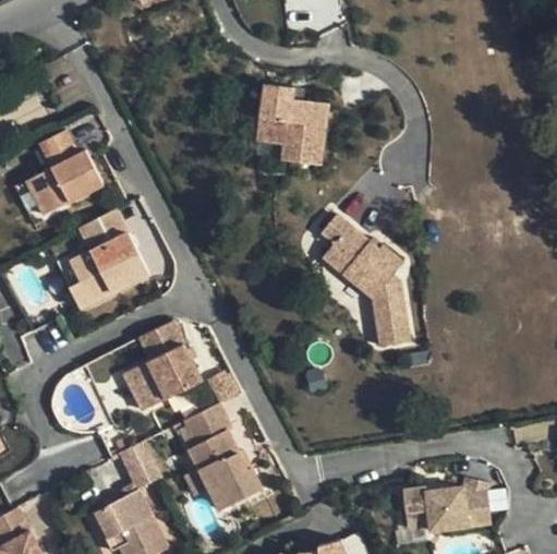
[(265,98),(238,103),(245,161),(273,157),(275,171),(311,166),(302,104),(267,109),(265,98)]
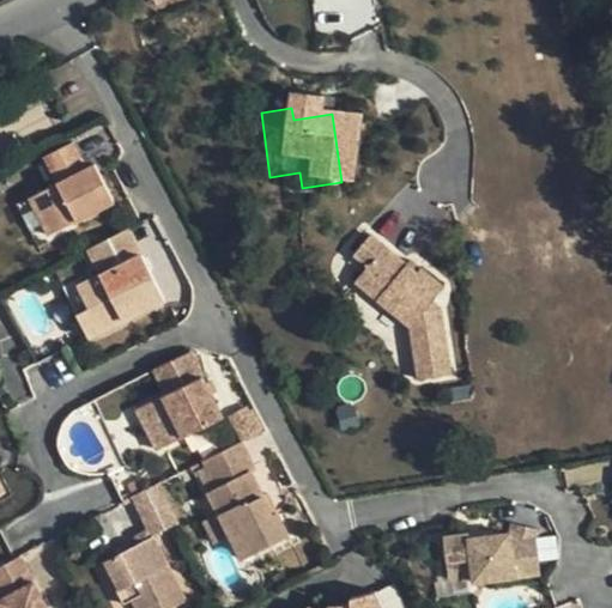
[(72,140),(43,156),(56,181),(30,194),(50,231),(113,199),(94,162),(85,164),(72,140)]
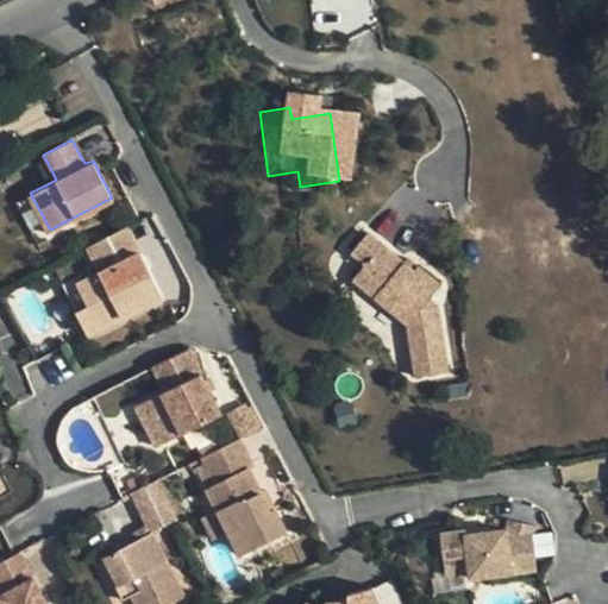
[(126,224),(86,246),(99,270),(60,291),(85,337),(164,294),(126,224)]
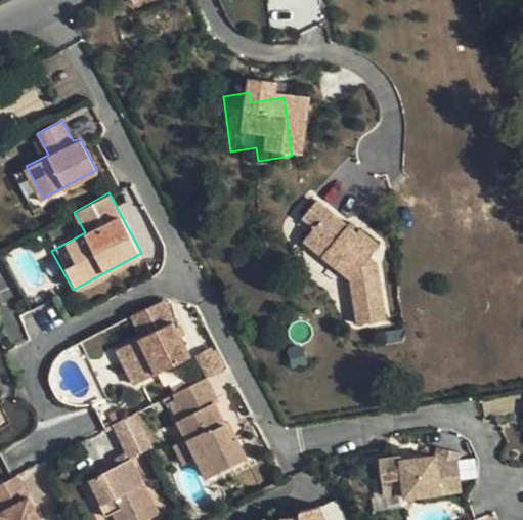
[(356,234),(348,228),(316,204),(303,220),(313,230),(303,244),(349,280),(357,327),(385,322),(377,267),(368,260),(380,248),(359,231),(356,234)]
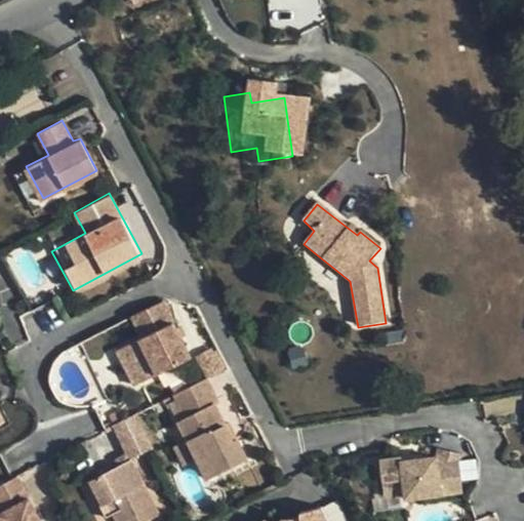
[(353,226),(349,229),(357,235),(360,232),(353,226)]
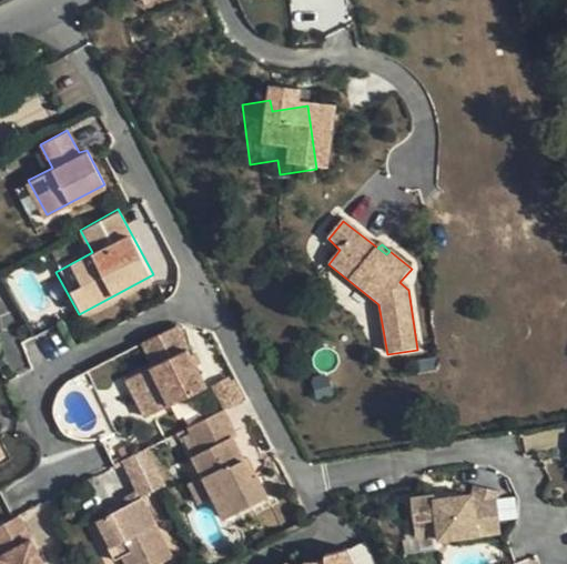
[(175,326),(140,345),(153,369),(125,382),(143,418),(205,384),(175,326)]
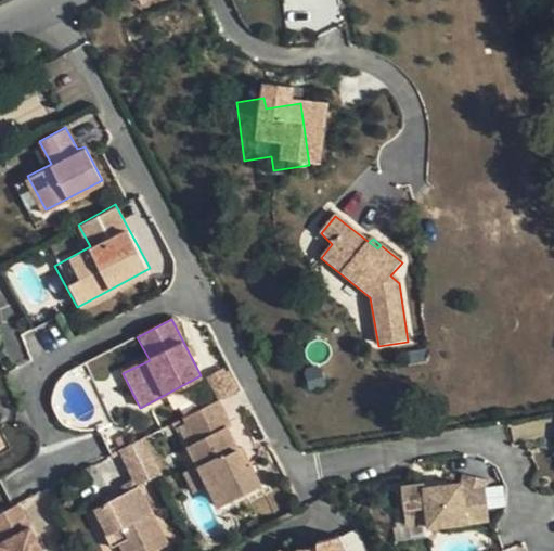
[(217,400),(183,418),(195,443),(189,447),(209,487),(219,483),(230,502),(261,485),(249,464),(244,466),(235,450),(224,428),(231,425),(217,400)]
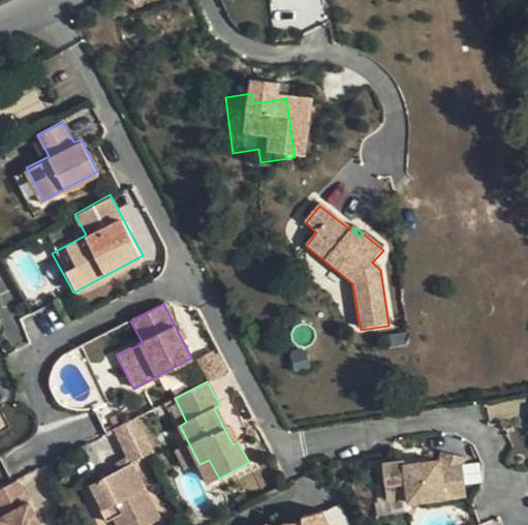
[(150,452),(133,420),(111,431),(128,463),(150,452)]
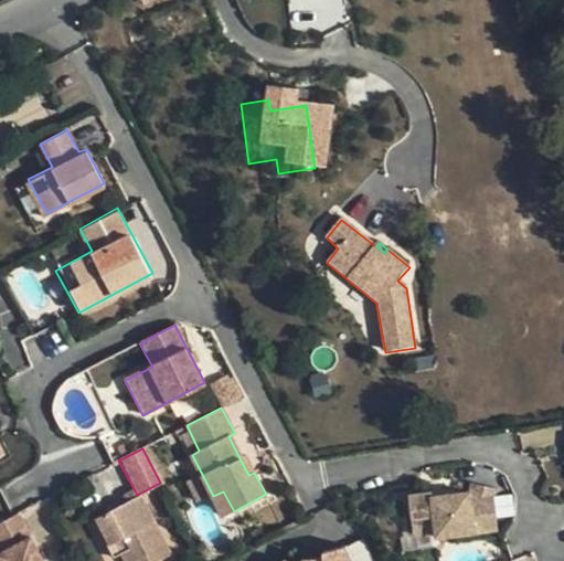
[(246,456),(240,458),(248,475),(254,473),(246,456)]
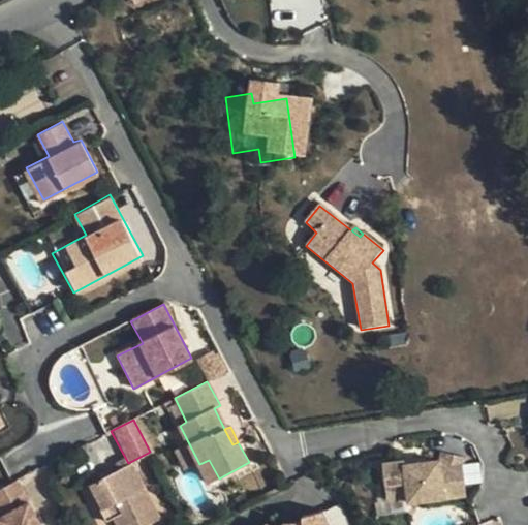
[(209,483),(219,479),(209,460),(199,464),(209,483)]
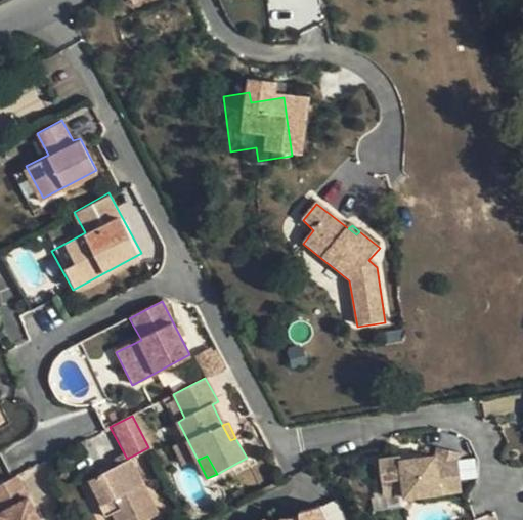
[(403,456),(380,458),(384,495),(405,493),(406,496),(462,491),(460,460),(437,461),(436,457),(403,459),(403,456)]
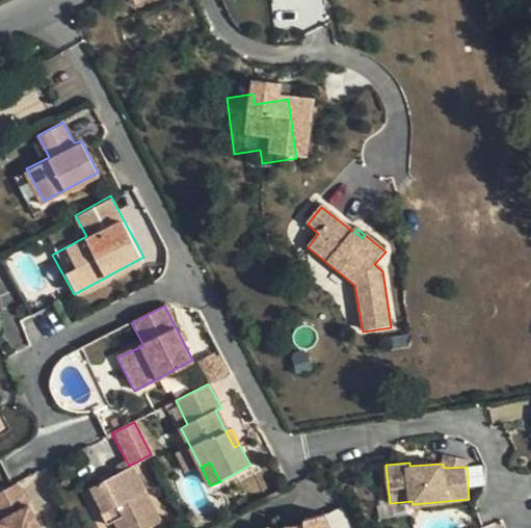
[(123,517),(113,521),(116,527),(141,527),(157,520),(129,466),(88,489),(102,513),(117,506),(123,517)]
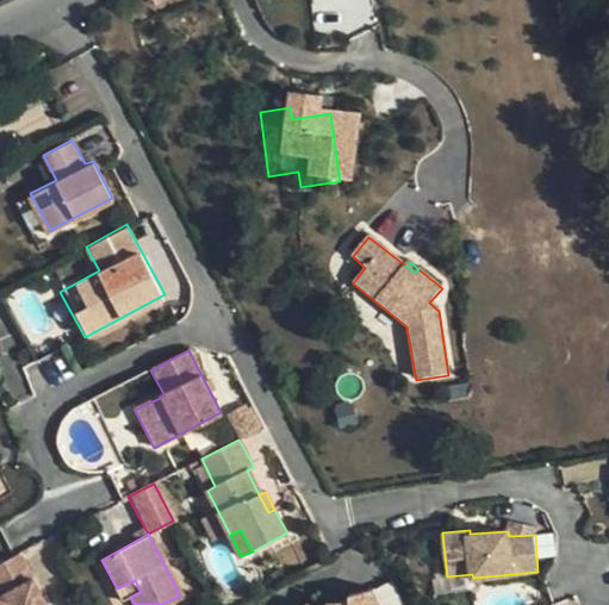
[(42,604),(17,559),(0,567),(0,604),(42,604)]
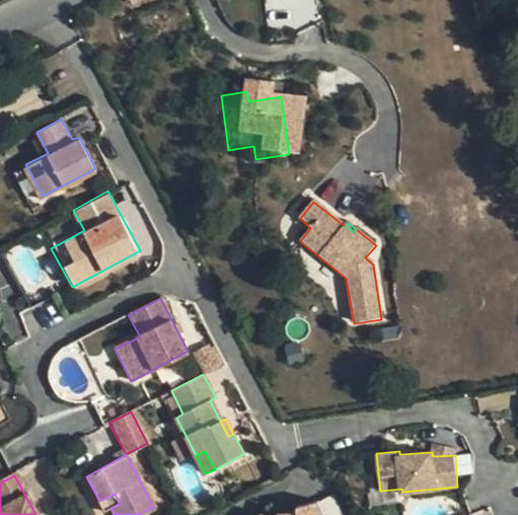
[(104,511),(111,508),(120,504),(115,494),(99,501),(104,511)]
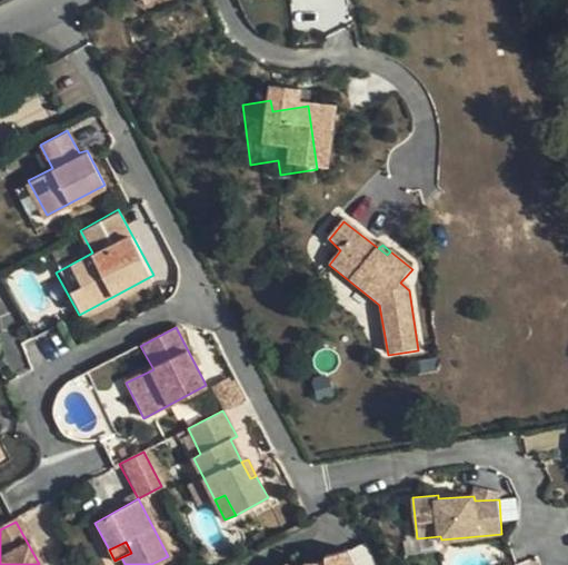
[(297,564),(292,562),(289,564),(358,564),(351,551),(330,562),(329,564),(297,564)]
